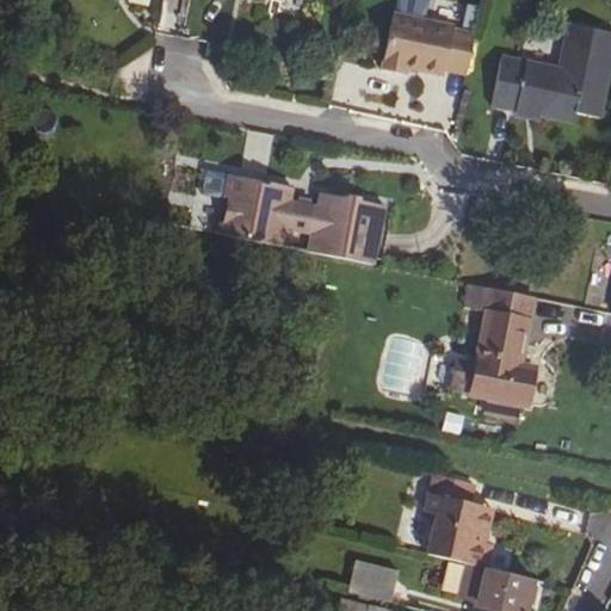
[(455,25),(394,13),(383,71),(407,75),(408,68),(445,74),(446,68),(468,73),(475,32),(454,28),(455,25)]
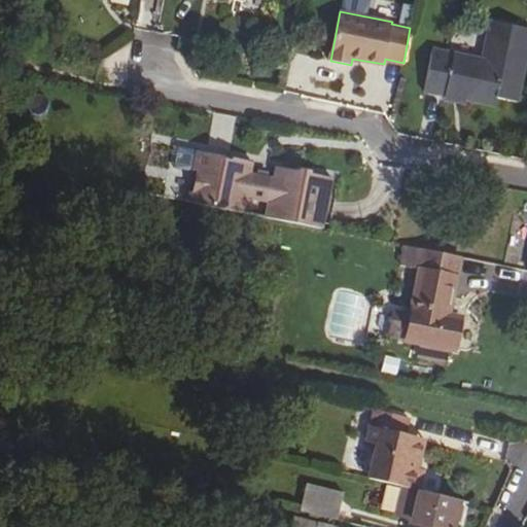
[(482,55),(434,43),(424,88),(445,92),(446,89),(467,94),(466,97),(494,103),(496,97),(517,102),(526,55),(526,24),(491,16),(482,55)]
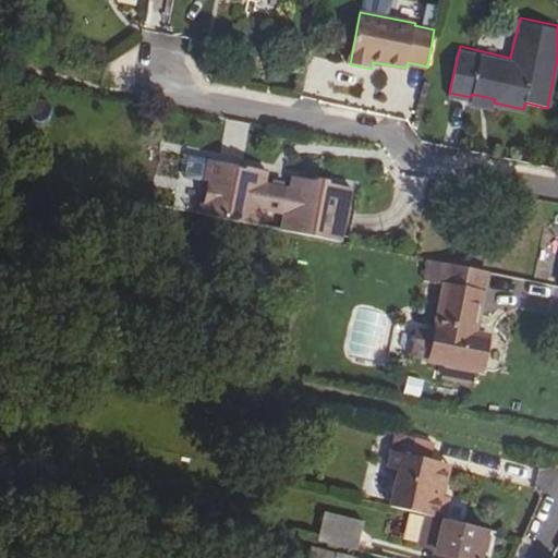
[(471,97),(470,102),(493,108),(494,102),(495,99),(472,94),(471,97)]
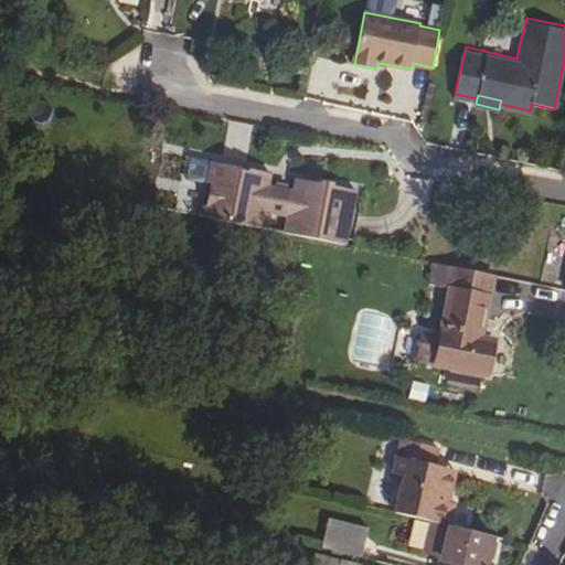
[(284,233),(344,245),(355,191),(296,179),(292,192),(268,187),(272,174),(211,162),(200,216),(259,228),(263,212),(288,216),(284,233)]
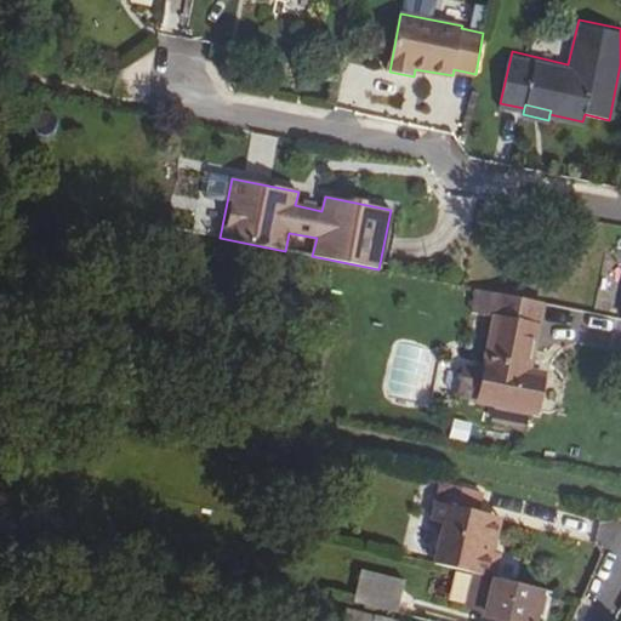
[(495,317),(484,370),(465,365),(459,396),(478,400),(478,403),(495,406),(493,421),(524,427),(527,412),(535,414),(543,374),(529,370),(542,303),(477,290),(472,312),(495,317)]
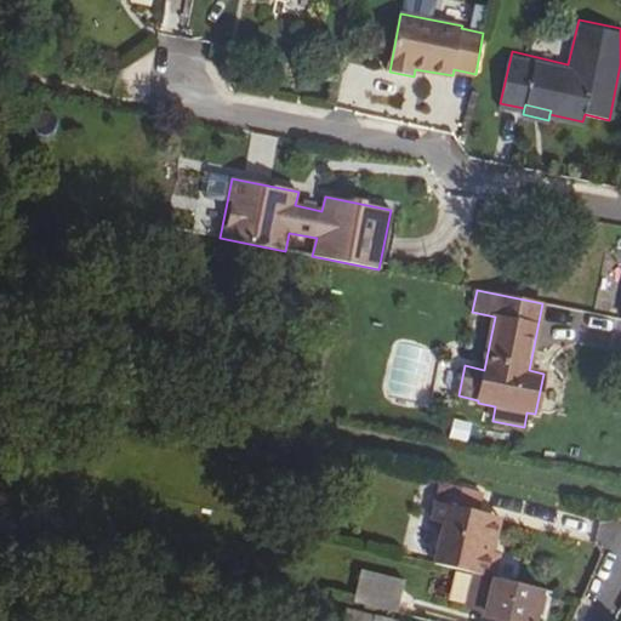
[(357,460),(342,456),(339,469),(354,473),(357,460)]
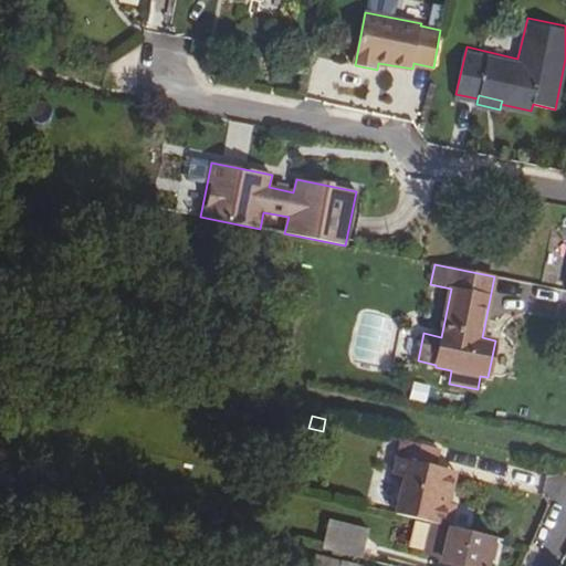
[(404,478),(396,513),(432,522),(450,526),(454,505),(449,504),(453,488),(437,484),(441,468),(436,467),(439,450),(401,441),(394,475),(404,478)]
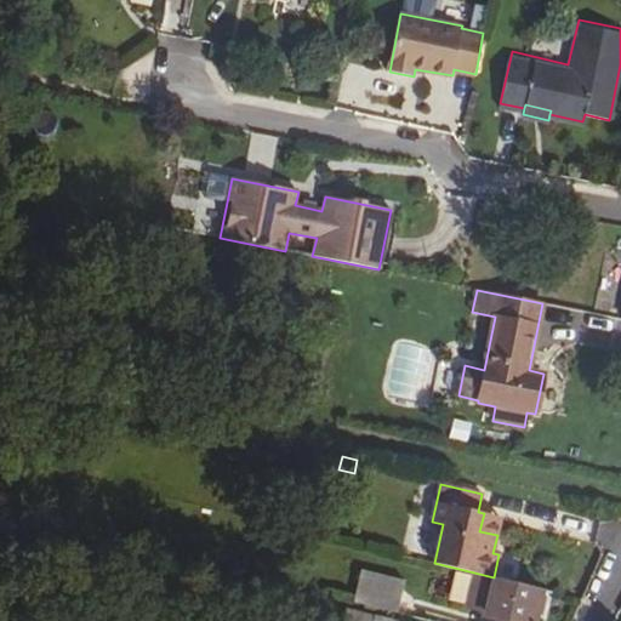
[(479,531),(497,535),(501,518),(484,513),(479,531)]
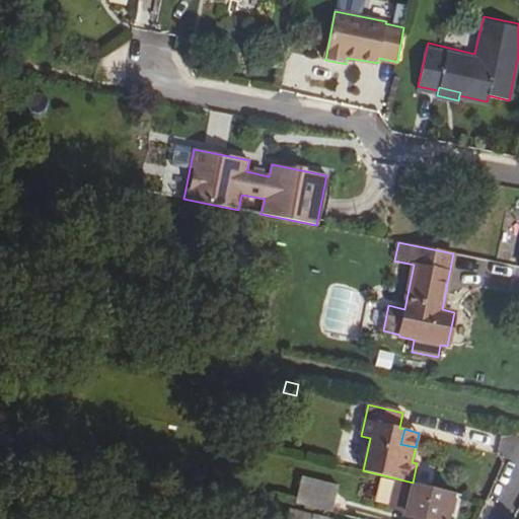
[(304,476),(297,503),(330,511),(337,484),(304,476)]
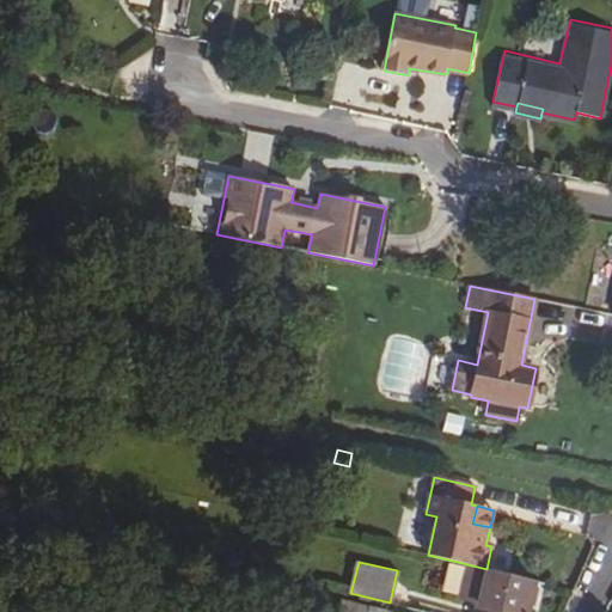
[(467,564),(459,599),(477,603),(477,607),(499,611),(525,611),(533,580),(487,569),(467,564)]
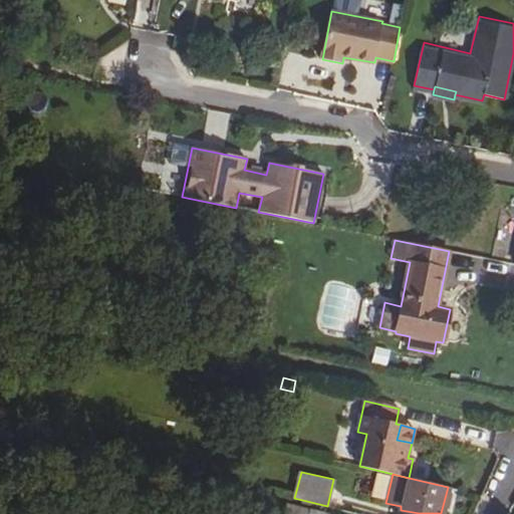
[(327,513),(286,504),(283,513),(327,513)]
